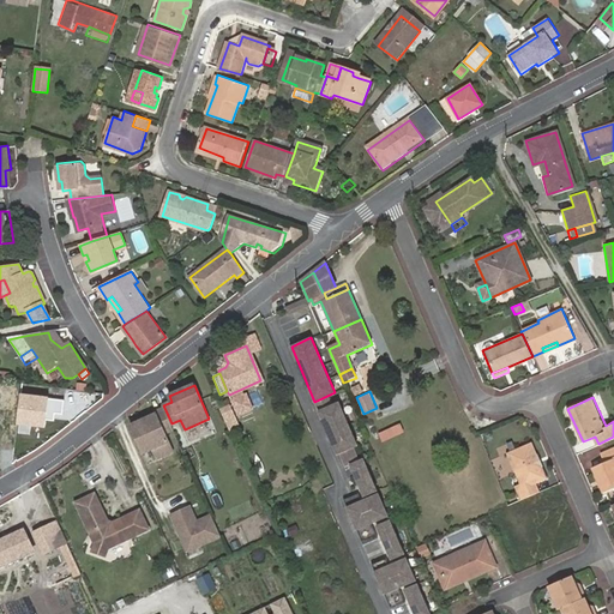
[(357,445),(339,402),(319,411),(337,453),(357,445)]
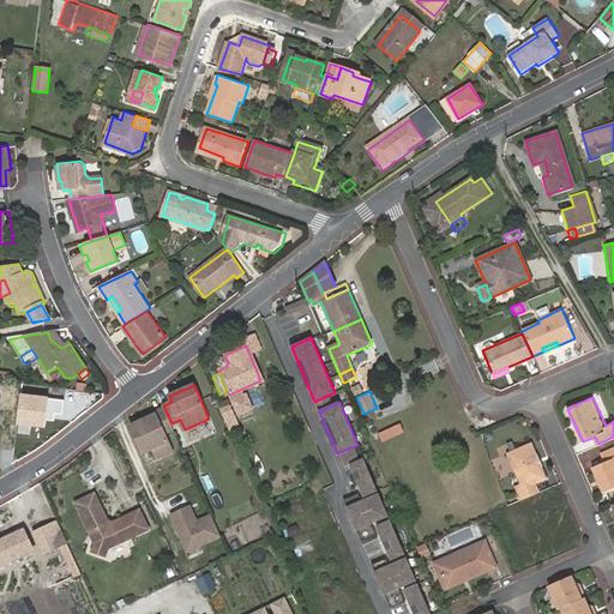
[(238,425),(229,405),(221,410),(229,429),(238,425)]
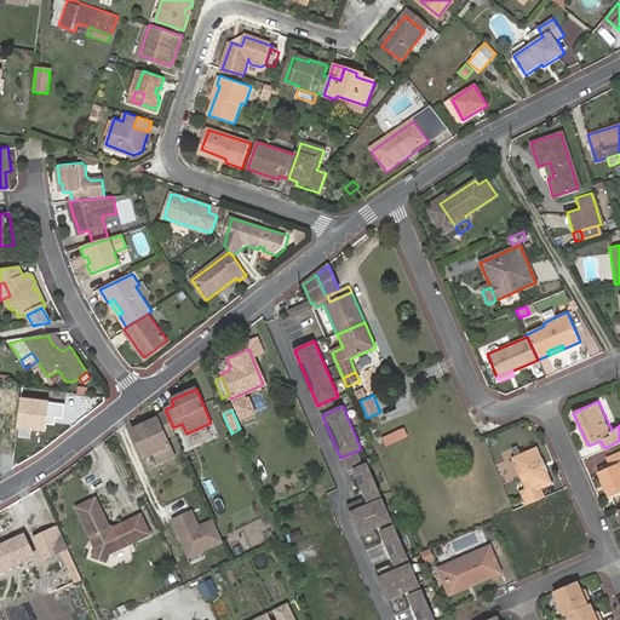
[(176,455),(167,437),(176,434),(173,428),(167,414),(133,429),(145,457),(156,452),(161,463),(176,455)]
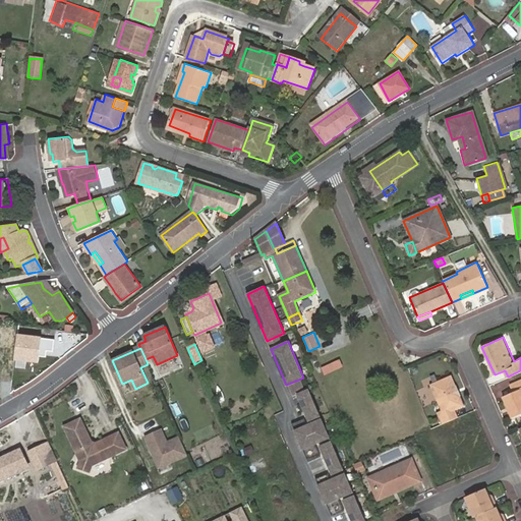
[(340,359),(321,367),(325,375),(344,367),(340,359)]
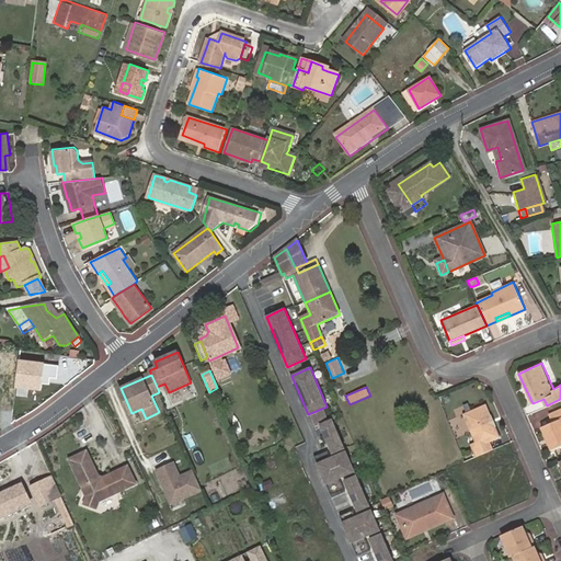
[(171,403),(183,401),(182,392),(169,395),(171,403)]
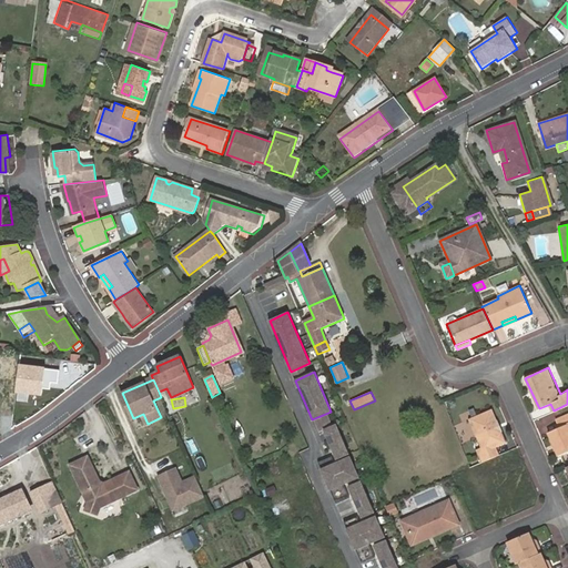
[(540,417),(551,414),(549,407),(538,411),(540,417)]
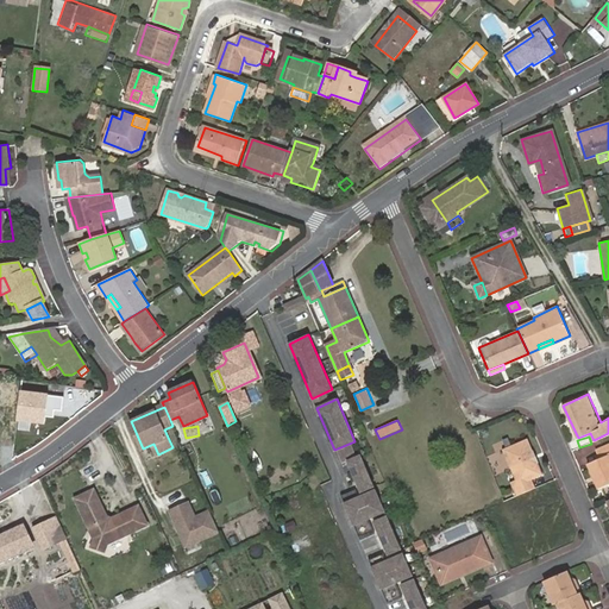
[(515,495),(534,487),(531,479),(541,475),(535,459),(532,462),(529,456),(533,453),(527,438),(502,450),(515,479),(510,482),(515,495)]
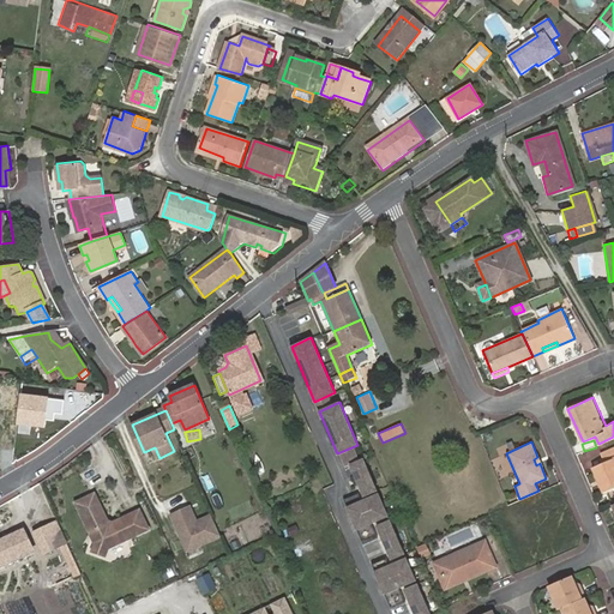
[(612,489),(613,488),(613,446),(602,453),(606,461),(594,467),(605,493),(612,489)]
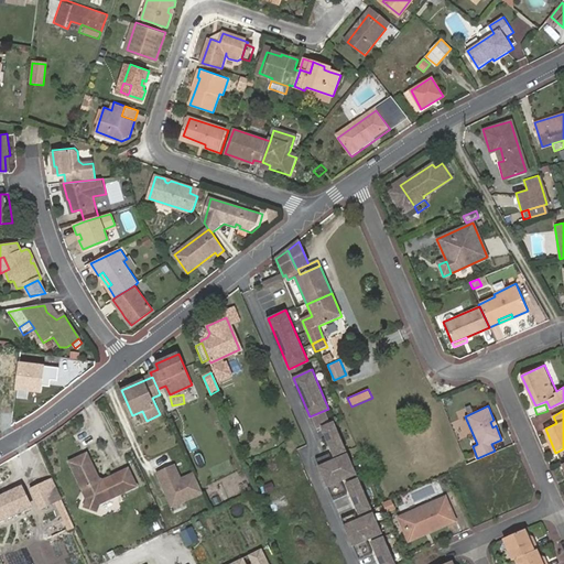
[(346,449),(334,421),(323,426),(335,455),(346,449)]
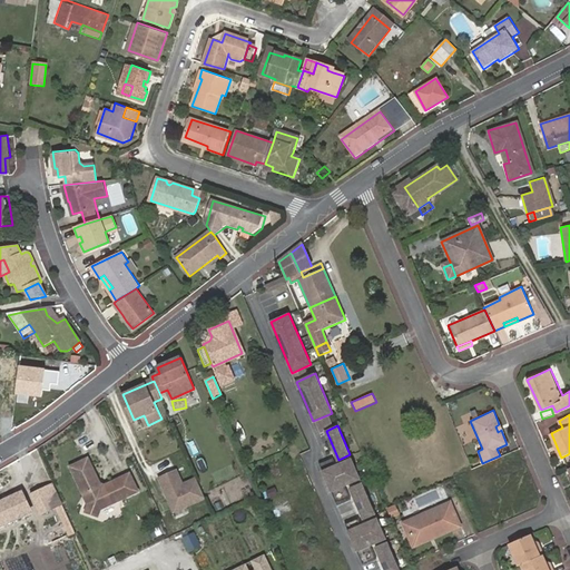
[(12,452),(2,458),(12,475),(22,470),(12,452)]
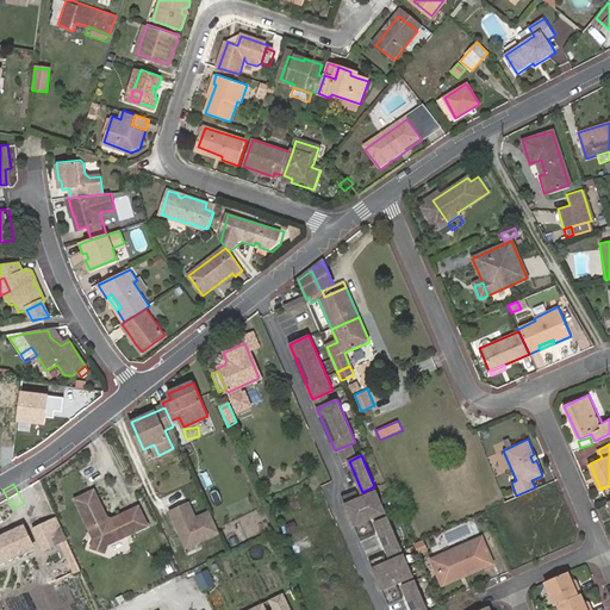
[(369,518),(386,511),(377,490),(360,497),(356,489),(342,496),(361,540),(375,534),(369,518)]
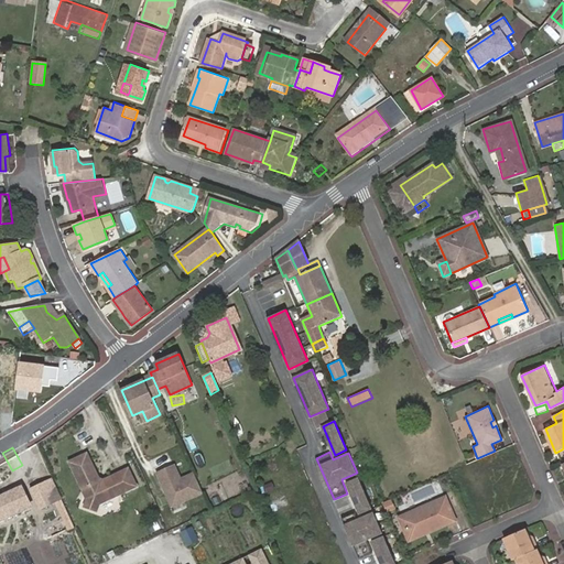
[(86,454),(69,462),(88,499),(99,502),(137,485),(128,468),(104,480),(100,479),(86,454)]
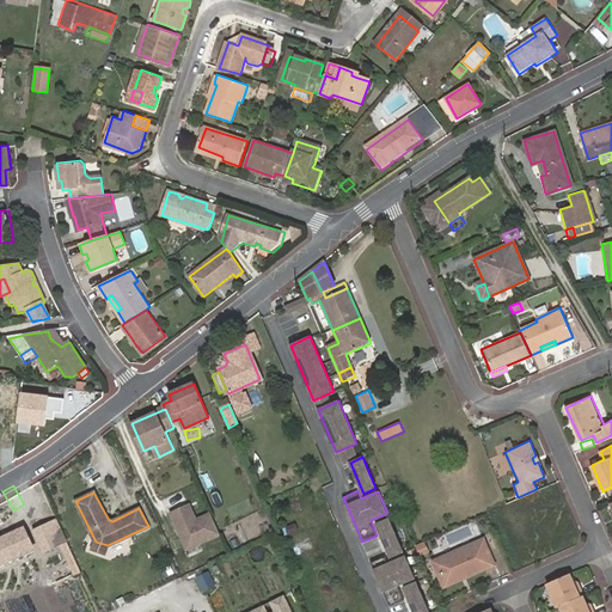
[(220,534),(212,514),(196,520),(189,506),(172,513),(188,549),(220,534)]
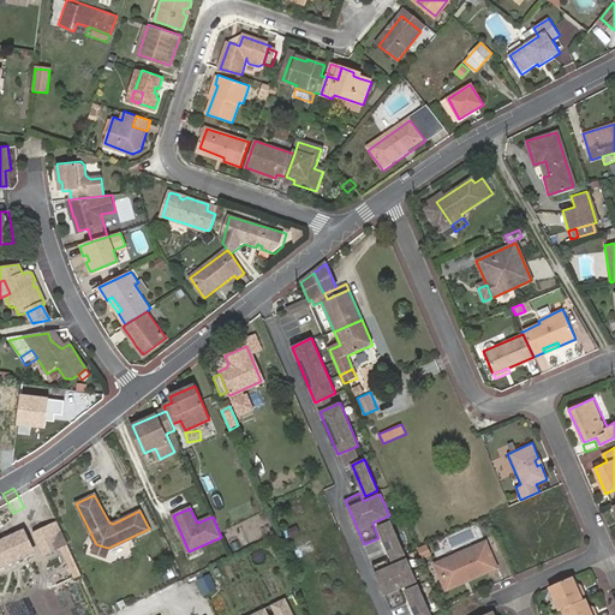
[(405,554),(390,520),(377,526),(392,560),(405,554)]
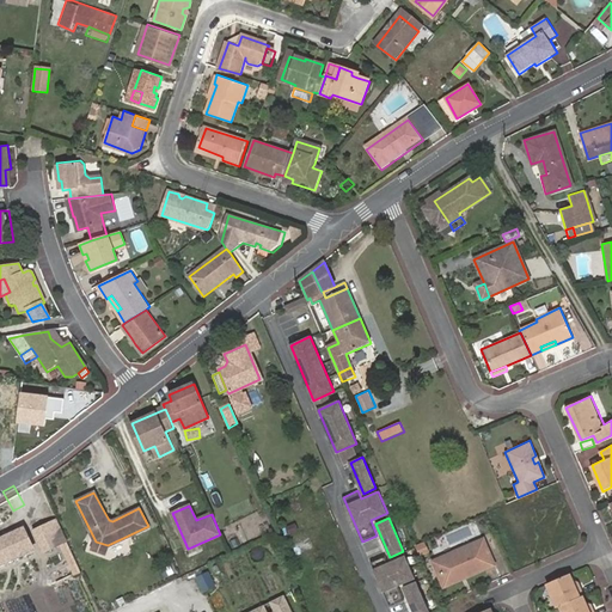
[(44,552),(67,542),(56,520),(34,531),(44,552)]
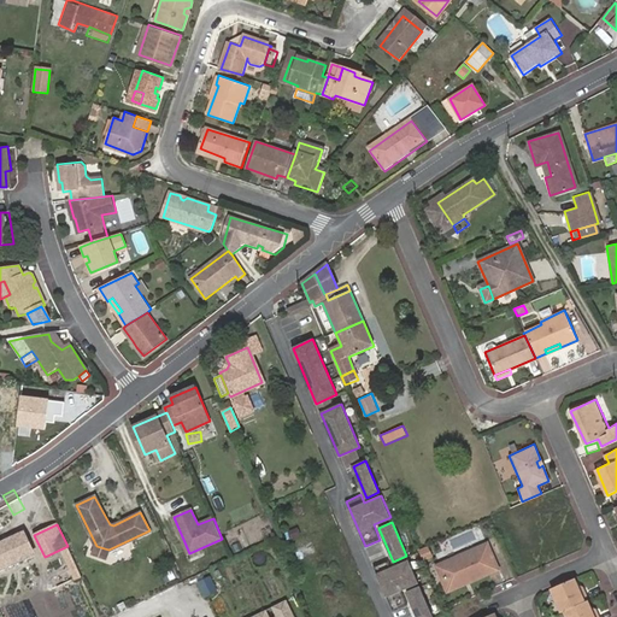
[(22,532),(0,541),(0,570),(33,556),(22,532)]
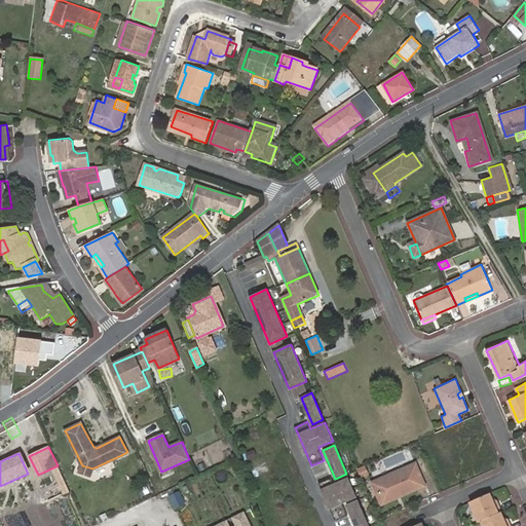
[(399,493),(400,495),(423,485),(414,463),(374,481),(382,500),(399,493)]
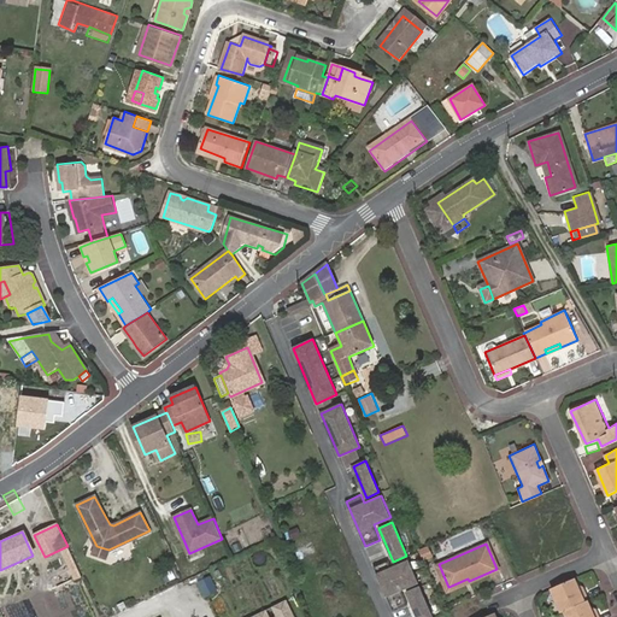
[(428,546),(417,551),(421,559),(432,554),(428,546)]
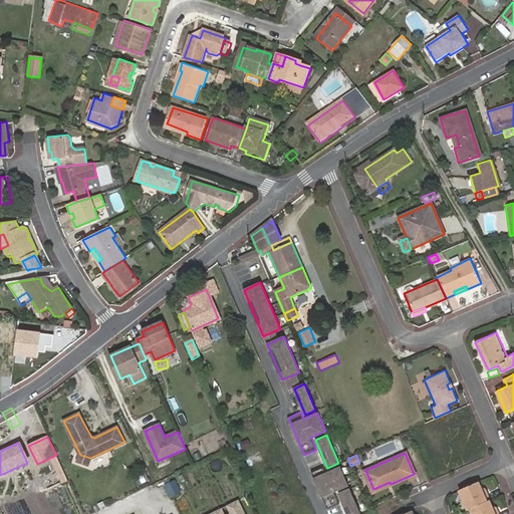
[(334,491),(348,485),(340,467),(326,473),(323,466),(311,471),(327,509),(340,504),(334,491)]
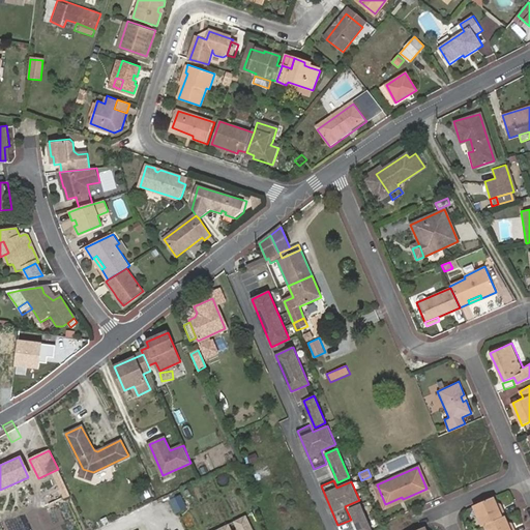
[(385,504),(377,484),(375,486),(384,507),(403,499),(402,497),(385,504)]
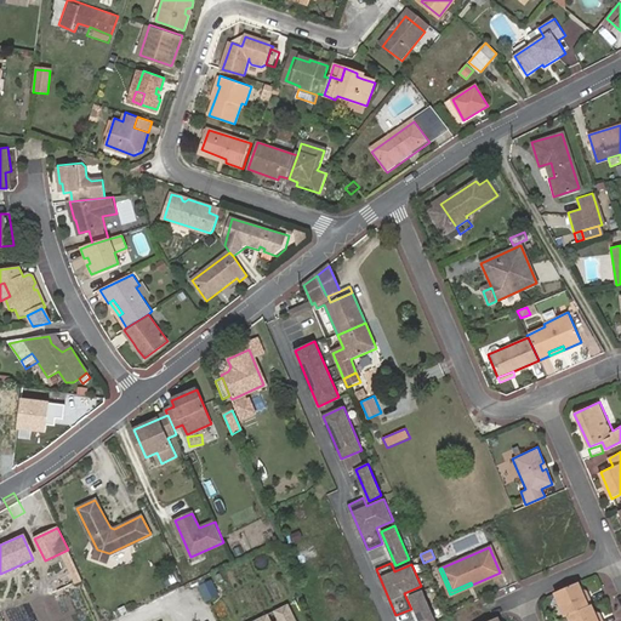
[(590,604),(591,604),(587,596),(584,597),(580,588),(577,582),(573,584),(553,592),(563,615),(567,614),(590,604)]
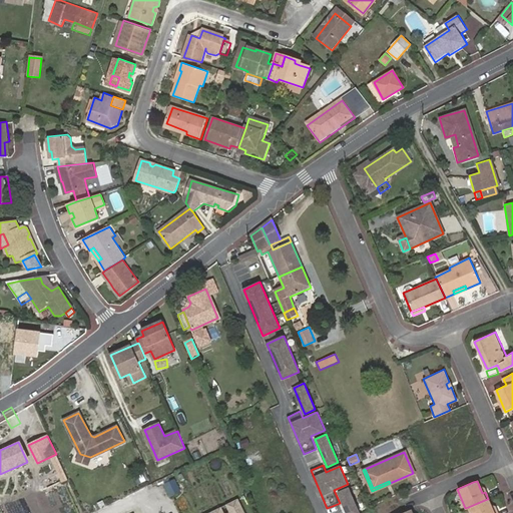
[(360,512),(349,487),(338,492),(347,512),(360,512)]
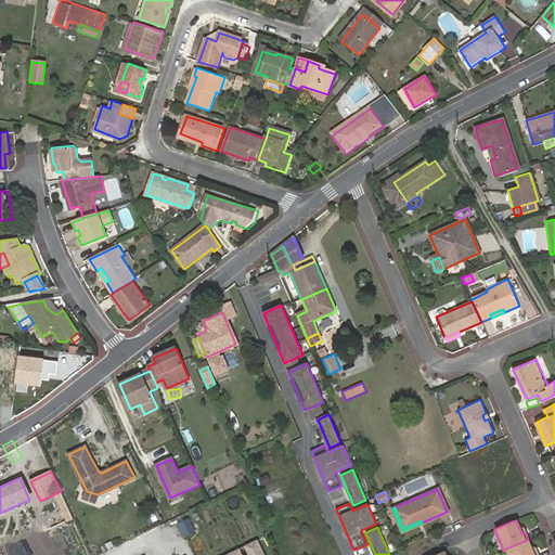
[(243,554),(241,549),(226,554),(266,554),(258,540),(245,546),(248,554),(245,554),(243,554)]
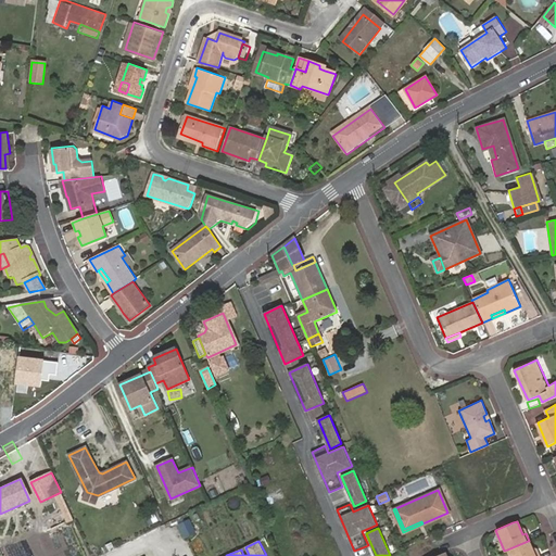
[(539,555),(538,554),(534,555),(531,547),(528,541),(507,550),(509,555),(539,555)]
